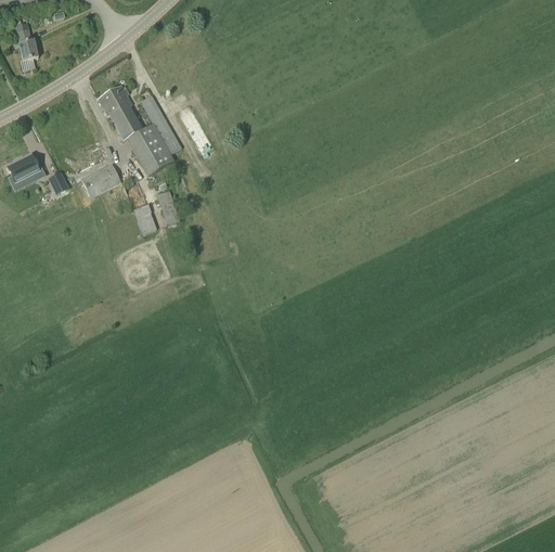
[(23,61),(37,58),(34,40),(30,40),(26,23),(16,25),(20,42),(18,42),(23,61)]
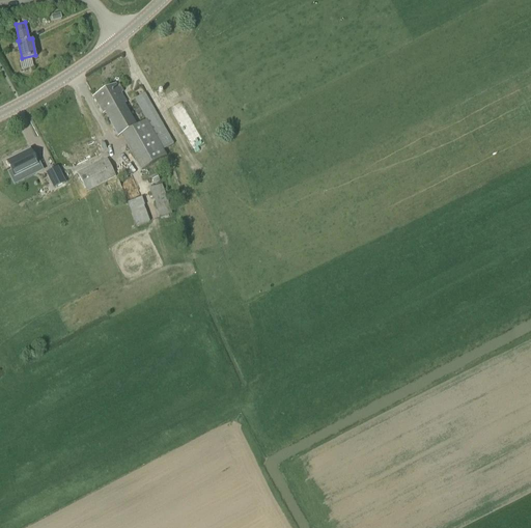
[(141,168),(166,154),(163,147),(173,142),(144,91),(134,96),(145,118),(137,123),(124,101),(127,100),(116,82),(93,94),(103,111),(105,110),(118,134),(121,132),(141,168)]
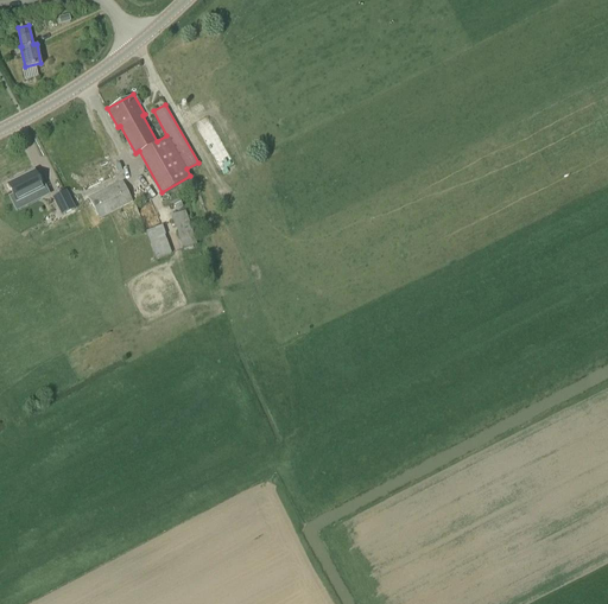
[(6,183),(11,192),(14,201),(33,191),(36,196),(46,190),(39,177),(37,178),(37,177),(33,170),(21,176),(17,178),(6,183)]
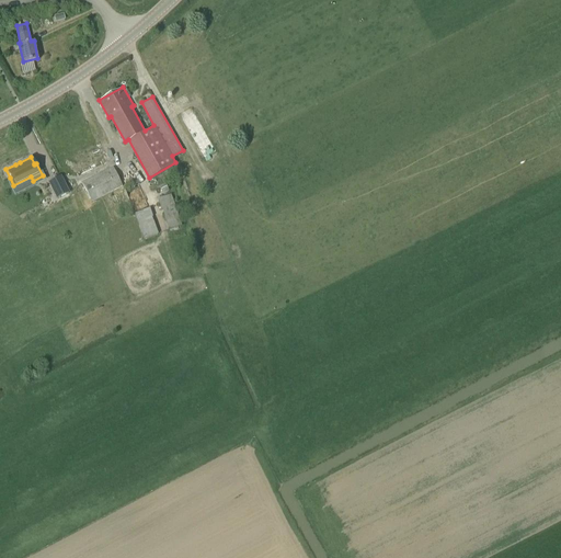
[(91,200),(122,184),(113,166),(81,181),(91,200)]
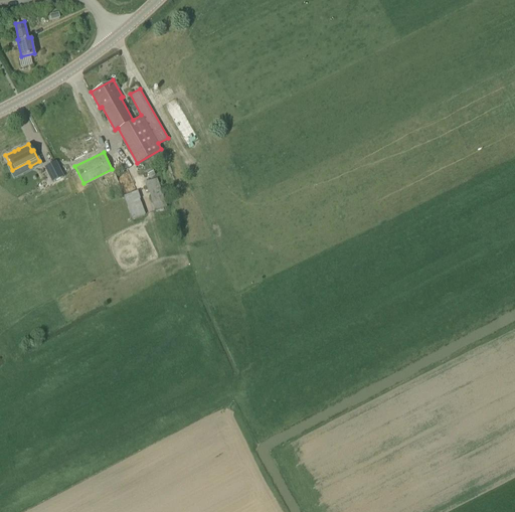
[(55,160),(44,165),(52,180),(63,175),(55,160)]
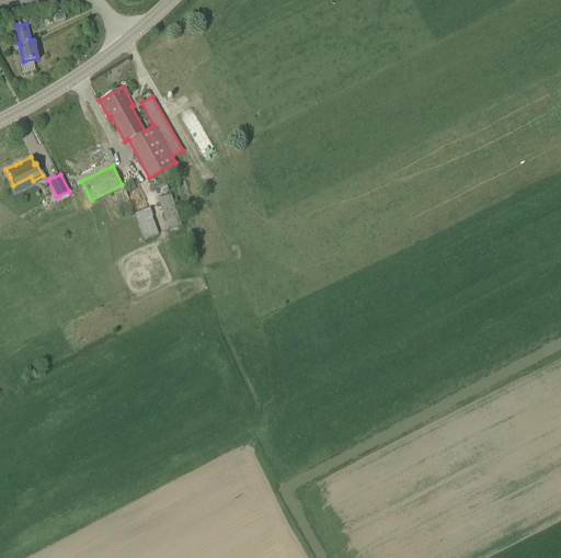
[(169,189),(164,181),(155,185),(158,193),(169,189)]
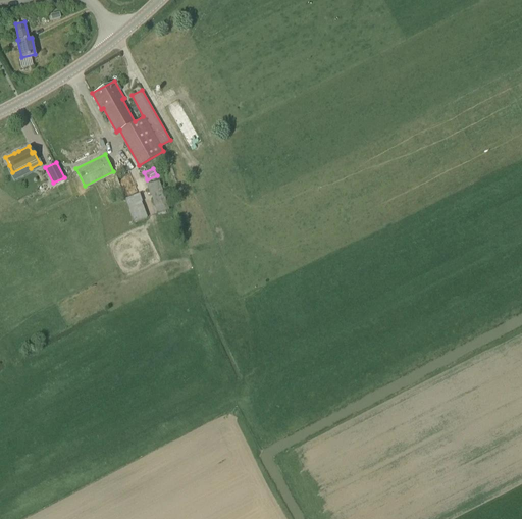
[(169,208),(159,178),(147,183),(157,212),(169,208)]
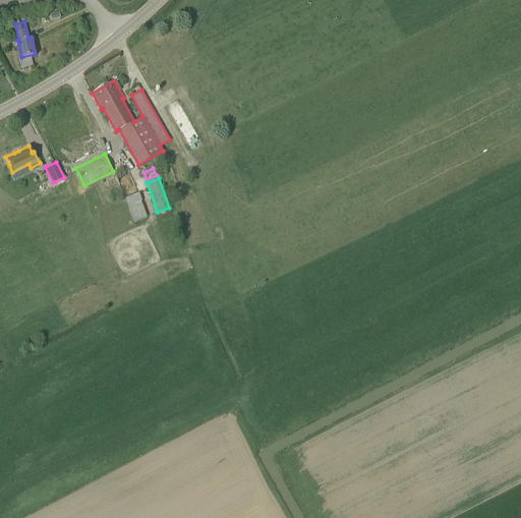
[(141,199),(138,191),(125,196),(133,220),(147,215),(141,199)]
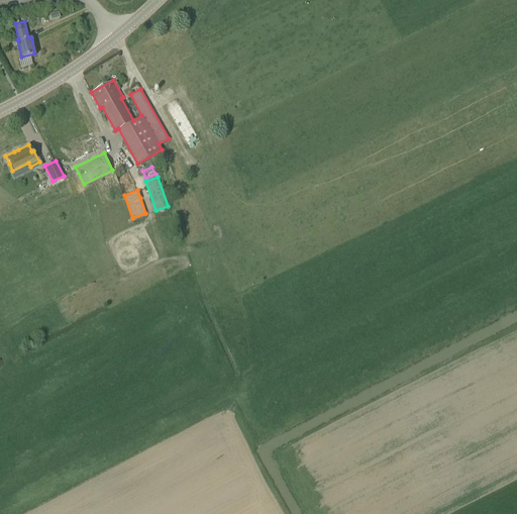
All buildings are outlined.
